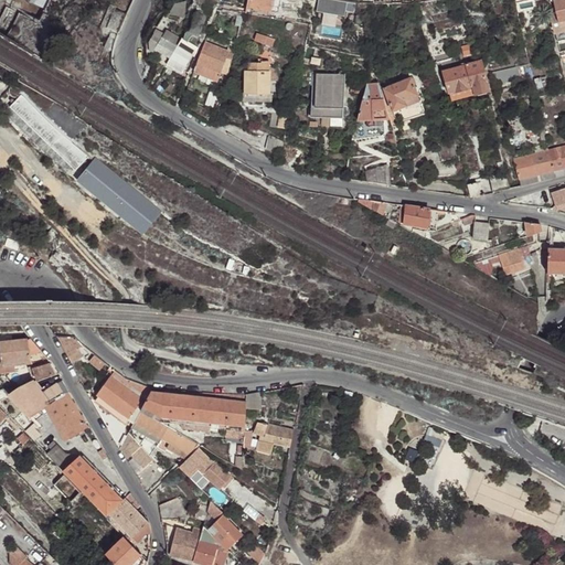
[(248,0),(248,8),(278,11),(279,4),(299,7),(299,0),(248,0)]
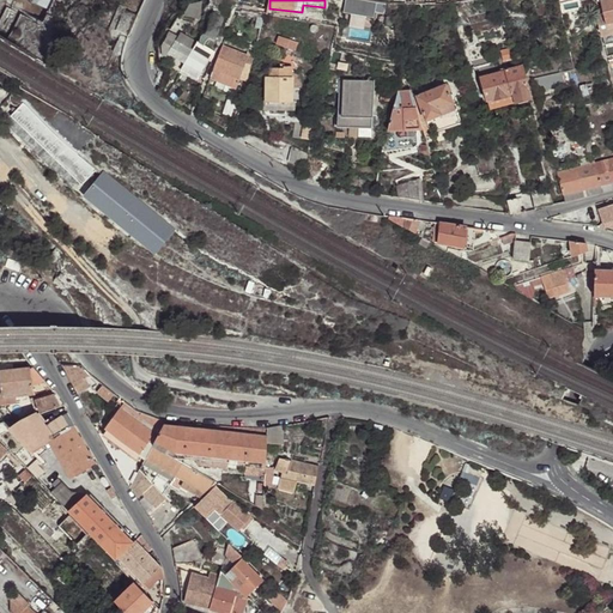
[(372,17),(375,2),(363,0),(345,0),(344,13),(372,17)]
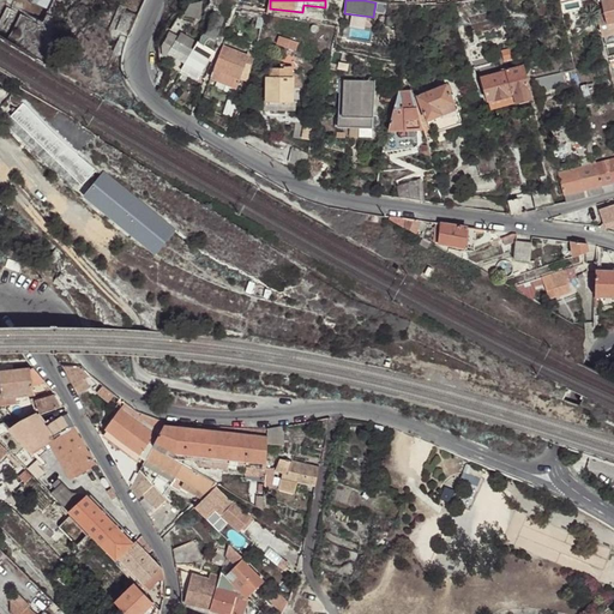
[(613,0),(607,0),(601,1),(605,17),(596,18),(601,41),(613,37),(613,0)]
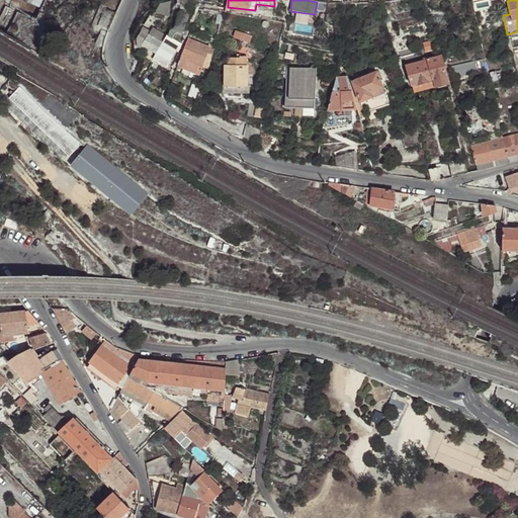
[(157,13),(169,16),(171,2),(162,5),(157,11),(157,13)]
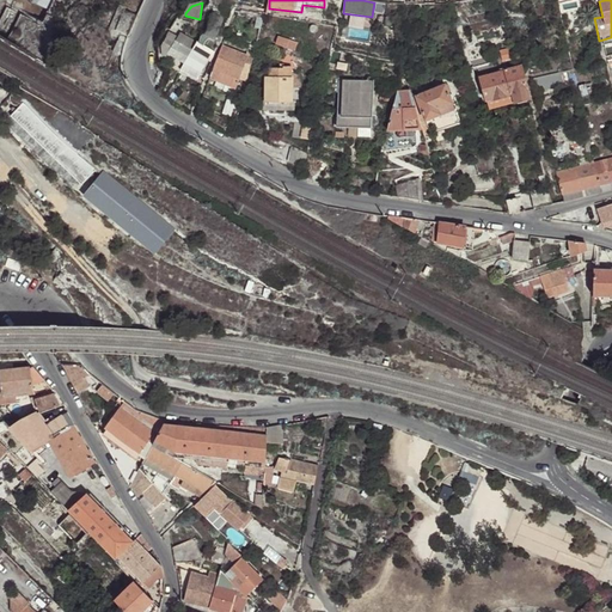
[(447,11),(446,2),(422,2),(426,16),(447,11)]
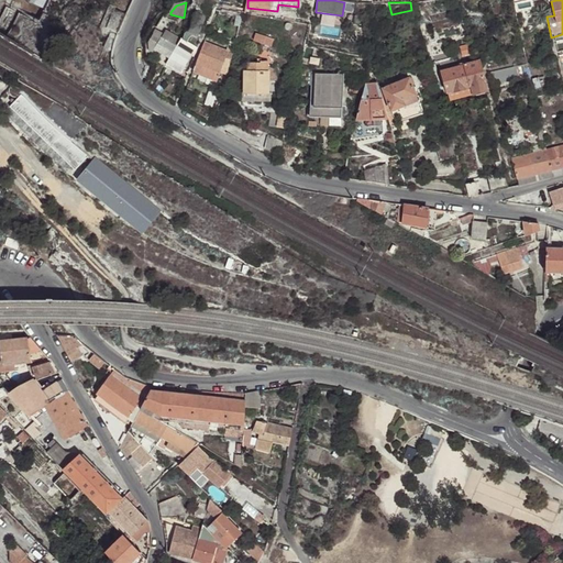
[(21,17),(8,10),(0,24),(0,25),(12,33),(21,17)]
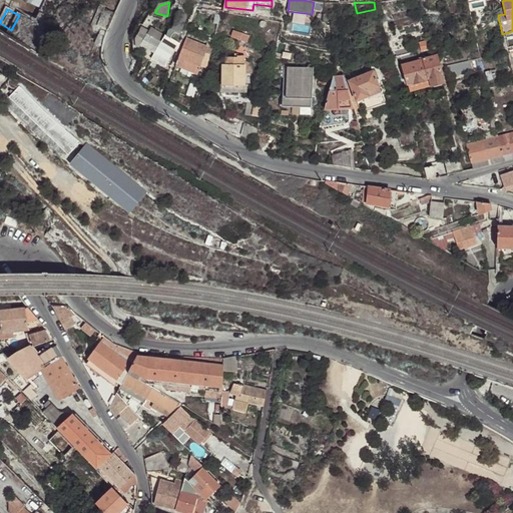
[(137,47),(141,45),(148,34),(174,50),(178,44),(151,28),(150,31),(142,27),(140,30),(141,31),(136,39),(137,47)]
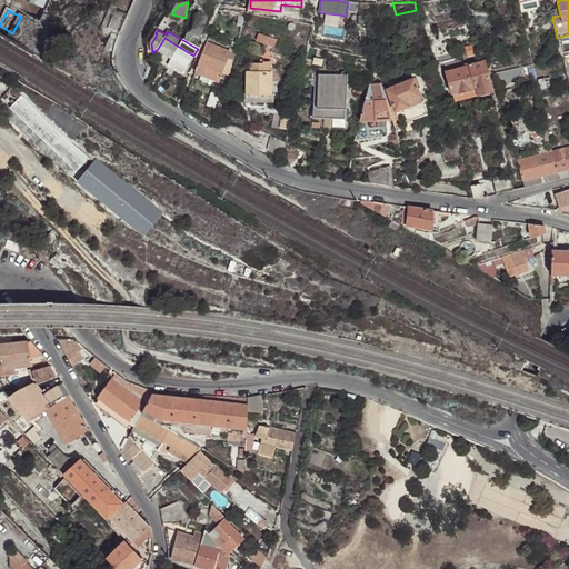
[(275,36),(258,35),(257,42),(273,45),(275,36)]
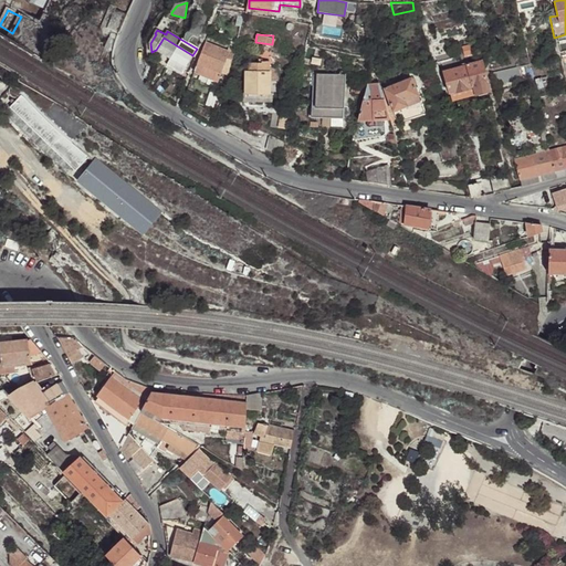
[(171,59),(186,67),(192,55),(164,38),(156,50),(171,59)]
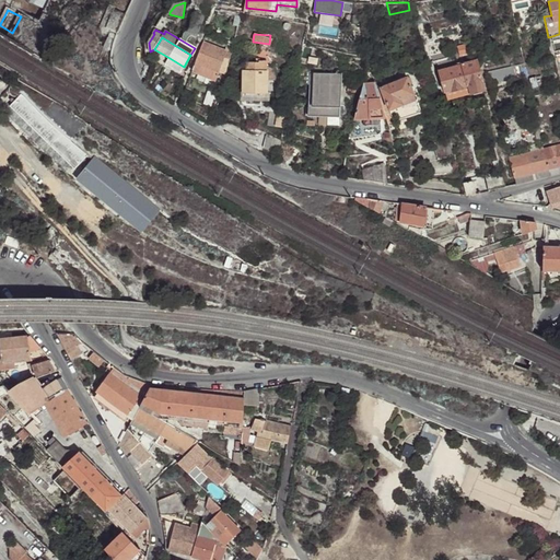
[(219,73),(225,76),(231,55),(202,43),(191,70),(216,80),(219,73)]
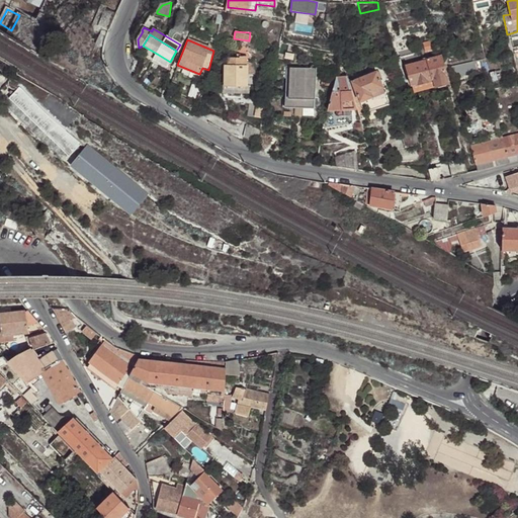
[(171,63),(170,62),(157,54),(154,59),(168,68),(171,63)]
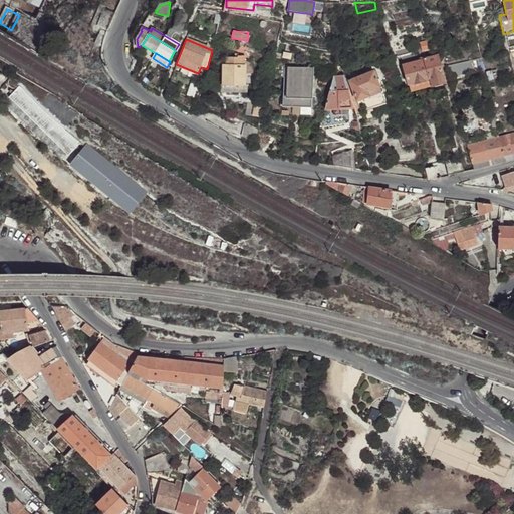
[(432,84),(444,81),(438,54),(404,64),(409,83),(430,77),(432,84)]
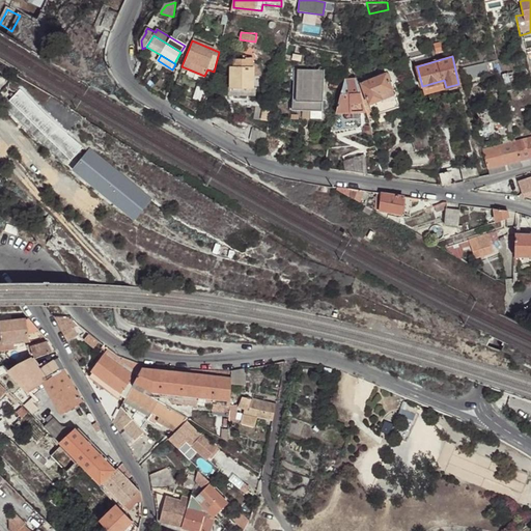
[(228,67),(228,87),(250,87),(250,67),(249,67),(249,57),(242,57),(242,60),(230,60),(230,67),(228,67)]
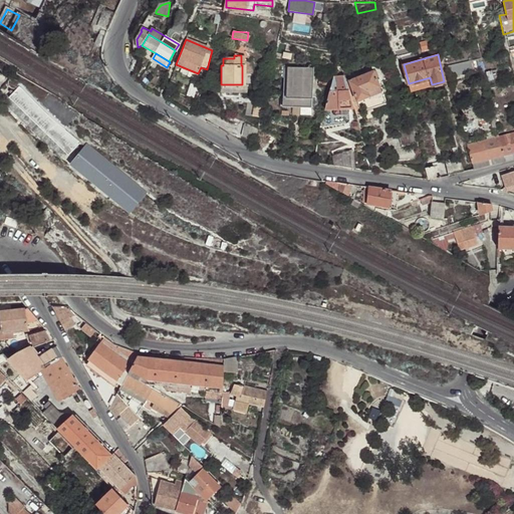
[(139,65),(133,62),(129,71),(135,74),(139,65)]
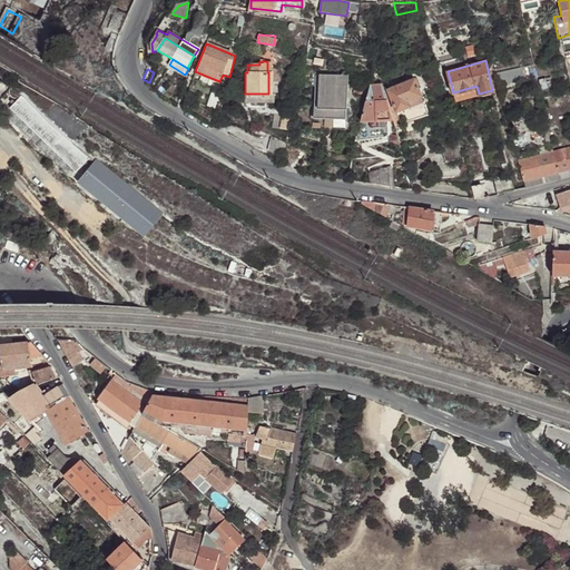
[(0,102),(13,85),(0,74),(0,102)]
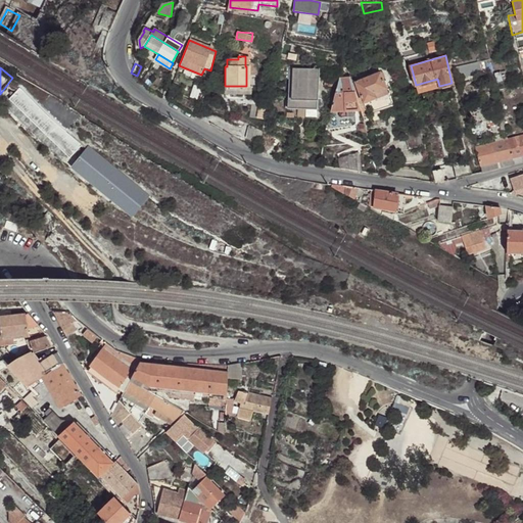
[(295,72),(295,82),(314,82),(314,72),(295,72)]
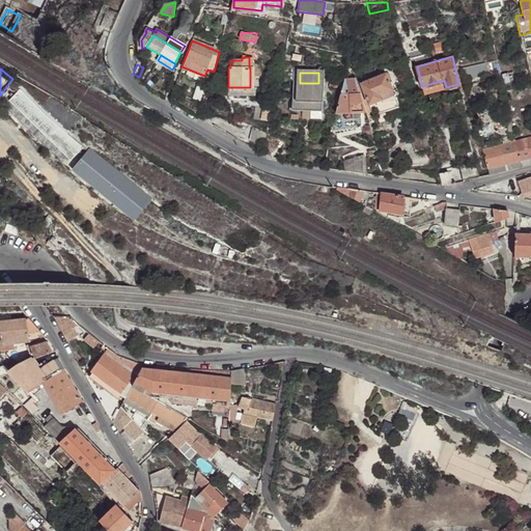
[(386,74),(369,80),(361,84),(369,104),(382,99),(380,94),(392,89),(386,74)]
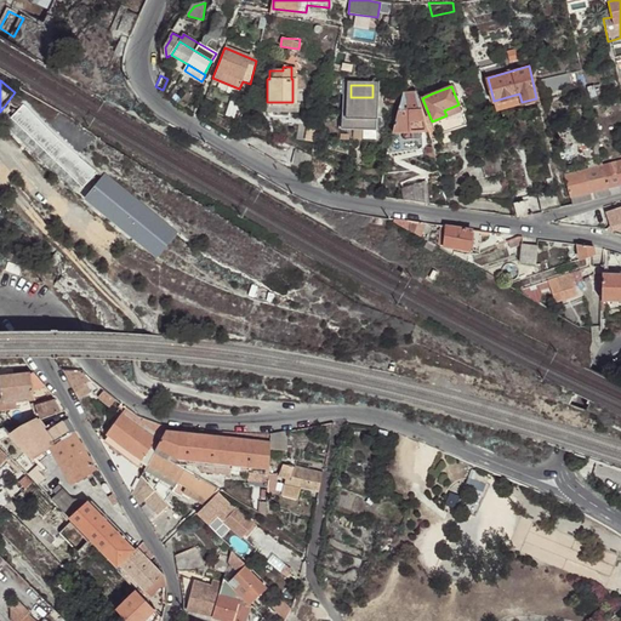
[(417,92),(419,98),(422,98),(432,93),(429,89),(417,92)]
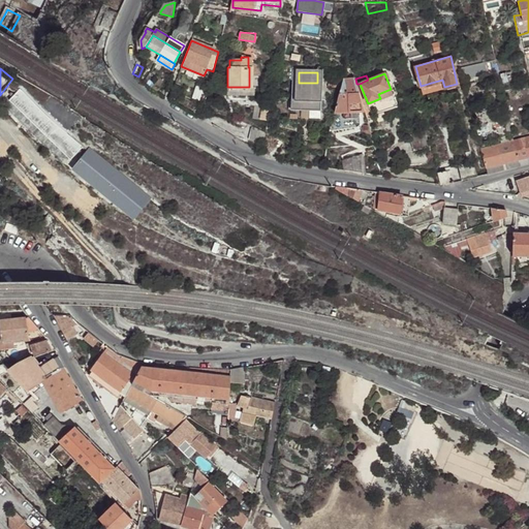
[(328,86),(341,89),(343,81),(330,79),(328,86)]
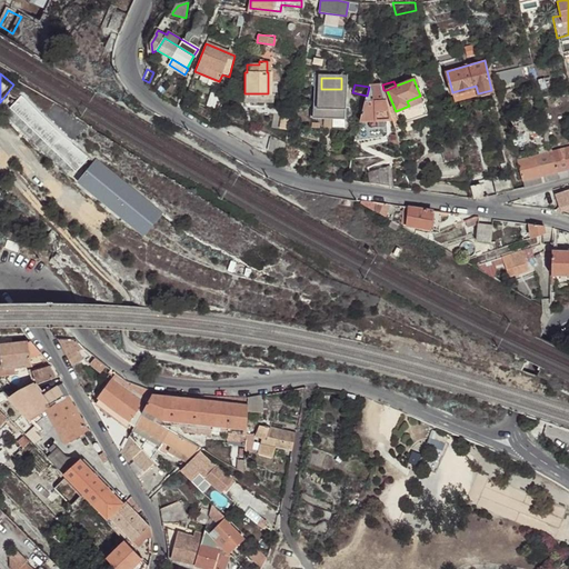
[(367,97),(385,95),(383,90),(382,85),(369,87),(367,96),(367,97)]
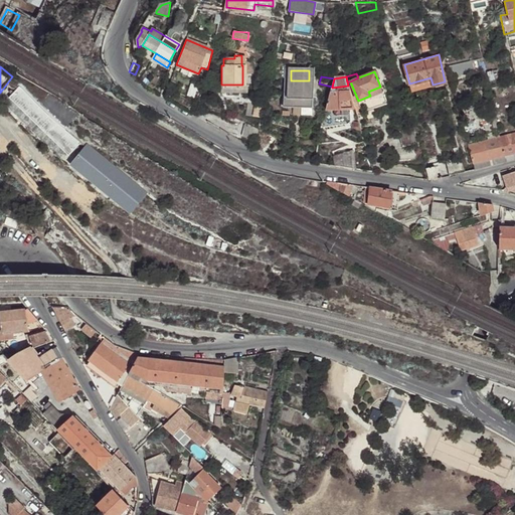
[(431,77),(409,83),(411,91),(433,84),(431,77)]
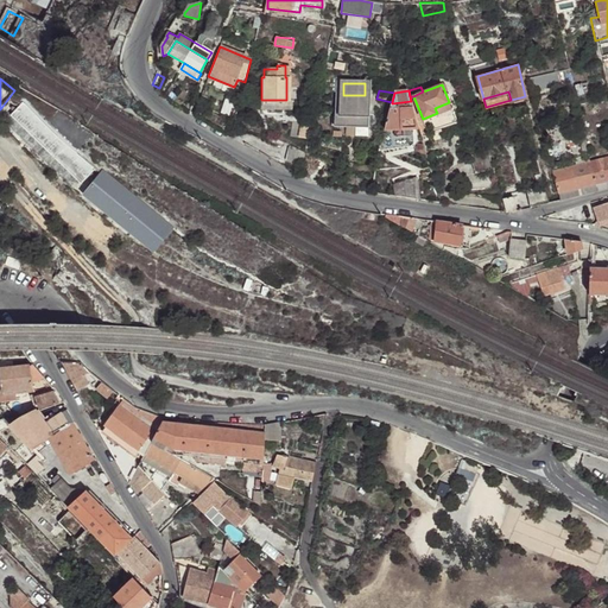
[(343,95),(337,95),(336,119),(363,119),(365,95),(343,95)]
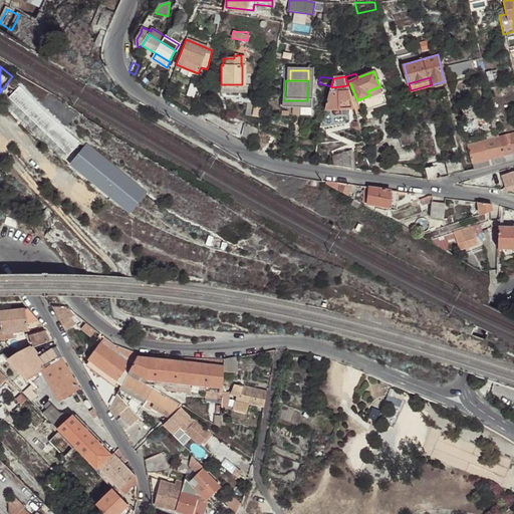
[(353,108),(355,114),(361,112),(357,100),(349,81),(346,81),(347,85),(353,108)]
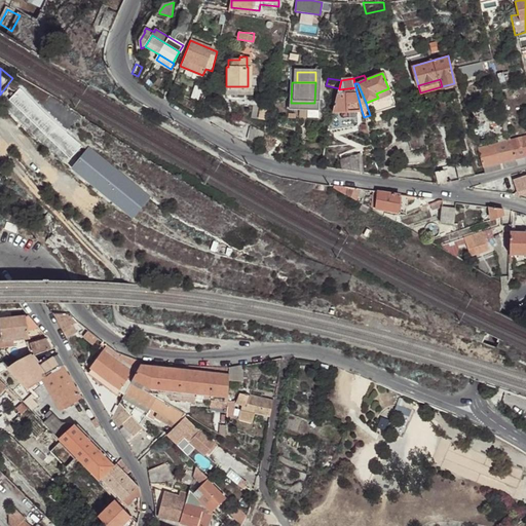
[(248,86),(226,86),(223,86),(224,94),(250,94),(250,85),(248,86)]
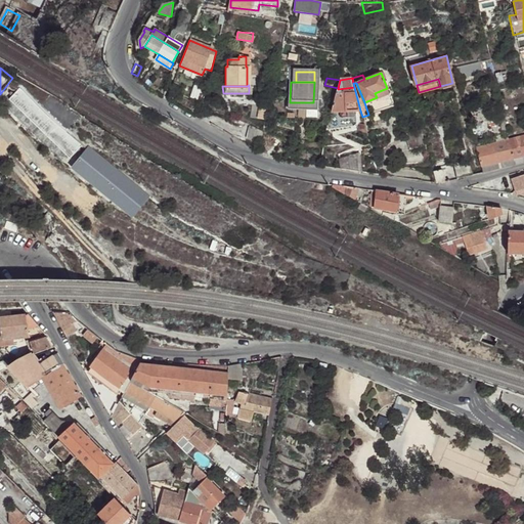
[(332,112),(360,111),(354,87),(338,89),(332,112)]
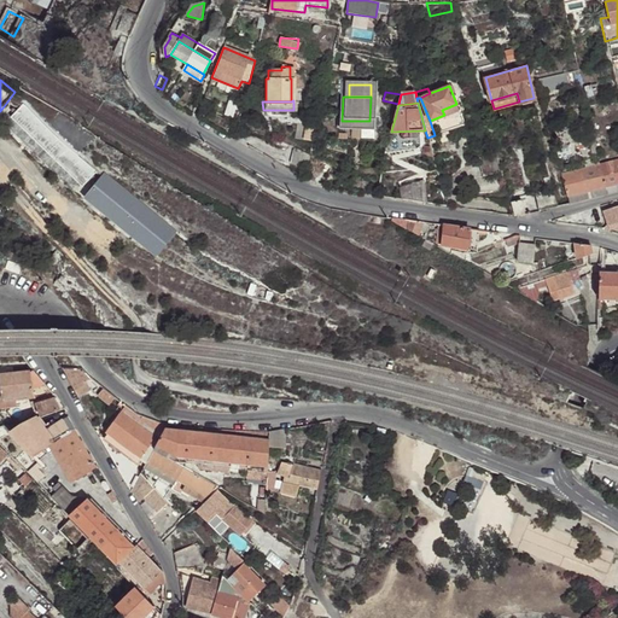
[(465,126),(456,104),(442,110),(444,115),(430,121),(435,135),(465,126)]
